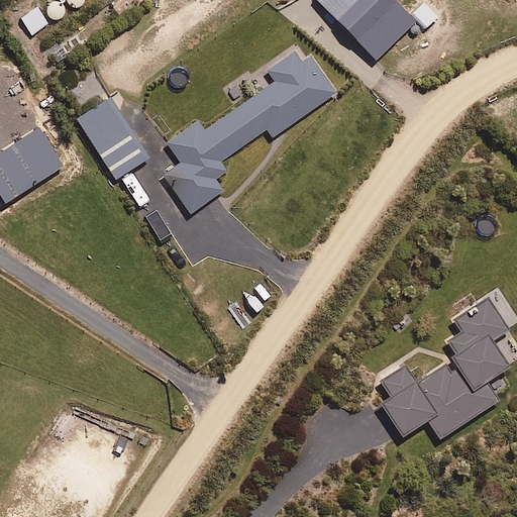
[(46,24),(35,8),(19,18),(30,35),(46,24)]
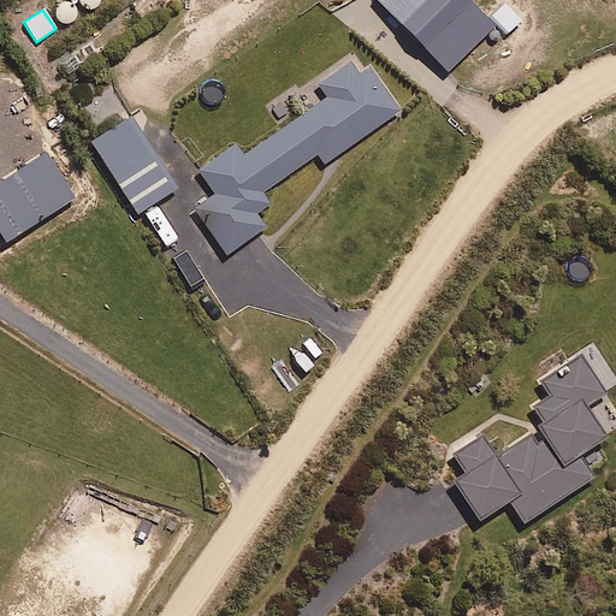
[(368,67),(357,75),(347,58),(313,82),(325,99),(242,158),(234,146),(197,171),(213,195),(193,209),(224,255),(264,229),(254,214),(267,205),(260,194),(315,154),(323,164),(398,112),(368,67)]
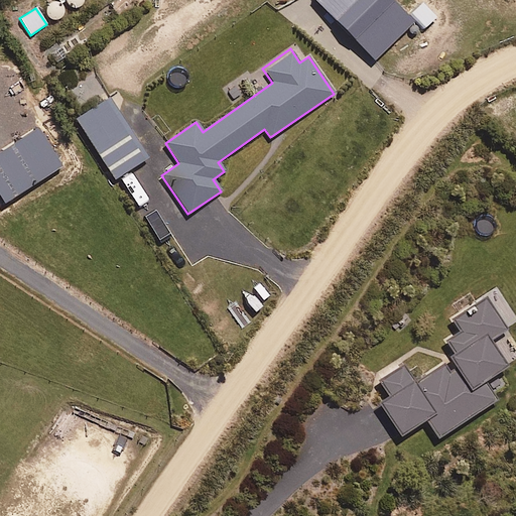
[(113,180),(146,157),(106,99),(73,121),(113,180)]
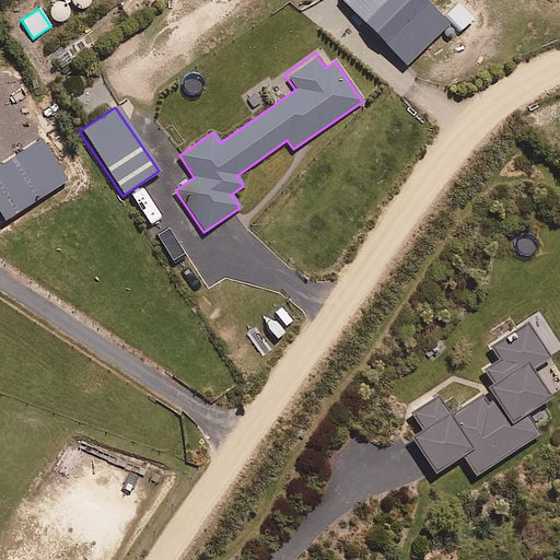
[(0,216),(3,221),(66,182),(38,139),(0,164),(0,216)]
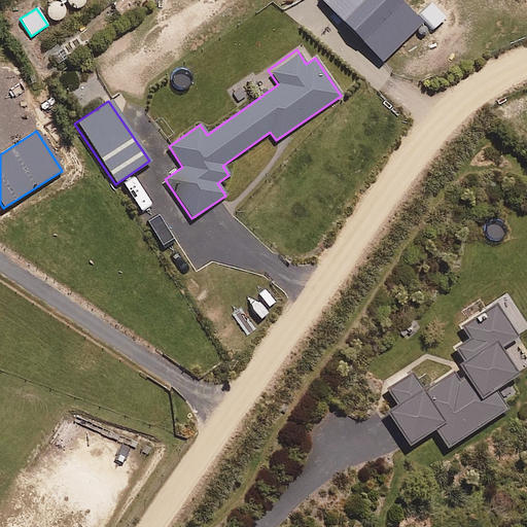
[(498,349),(516,338),(494,305),(460,326),(468,339),(455,348),(465,363),(422,390),(411,373),(387,389),(398,407),(387,414),(408,446),(433,429),(446,449),(505,410),(493,390),(516,376),(498,349)]
